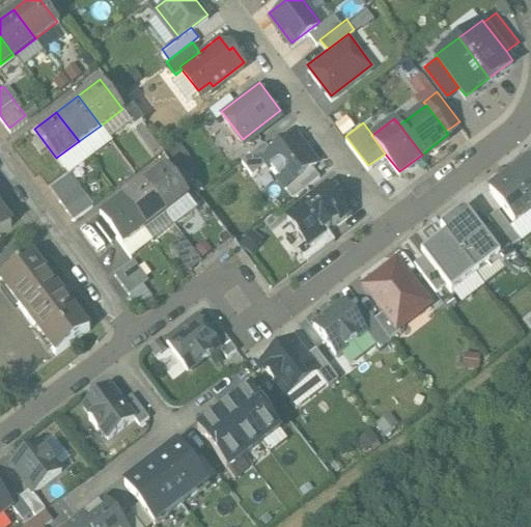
[(264,154),(267,157),(285,182),(316,159),(296,131),(272,148),(264,154)]
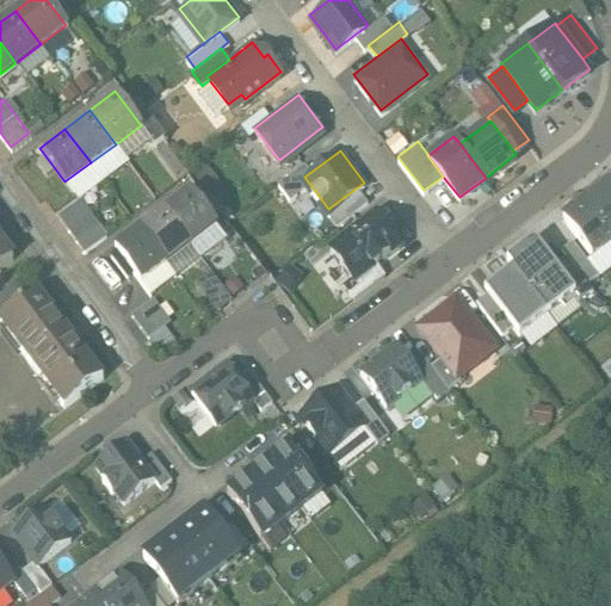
[(304,159),(278,179),(289,193),(307,180),(304,177),(313,171),(304,159)]
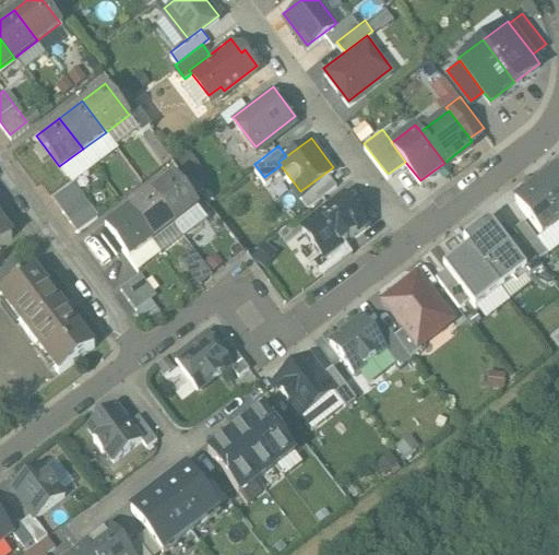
[(558,163),(536,180),(558,210),(558,163)]
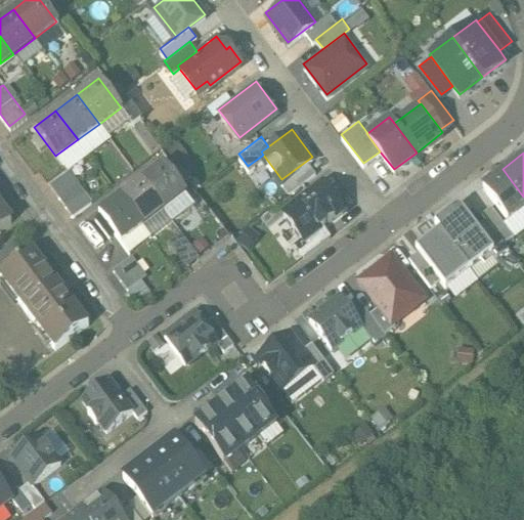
[(163,164),(141,180),(163,209),(184,192),(163,164)]
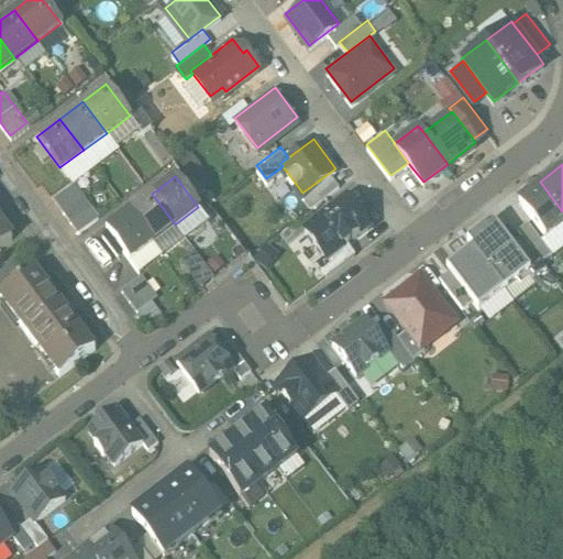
[(519,198),(545,233),(562,219),(562,211),(540,182),(519,198)]
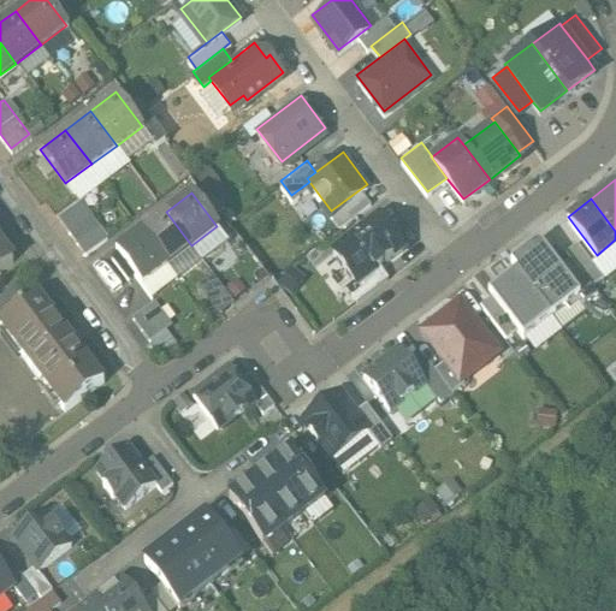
[(166,211),(141,230),(166,265),(191,245),(166,212),(166,211)]
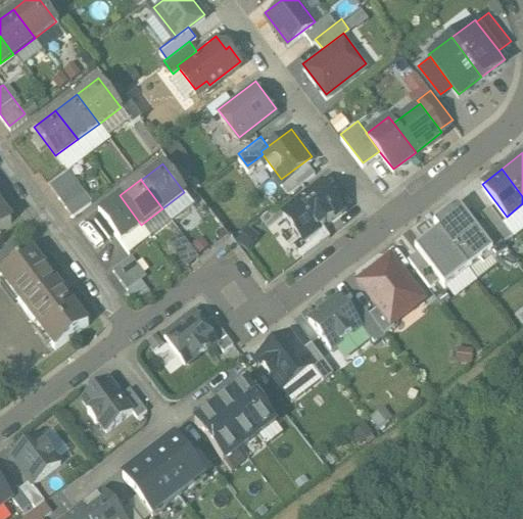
[(339,193),(335,192),(333,194),(322,180),(283,209),(301,234),(302,235),(320,222),(321,223),(322,223),(344,205),(345,201),(339,193)]
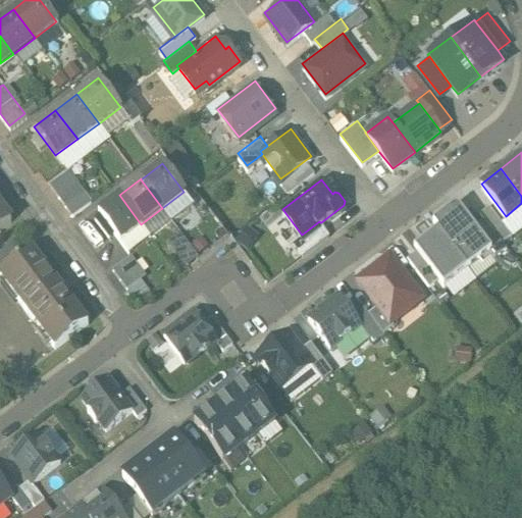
[(75,182),(57,196),(64,205),(83,192),(75,182)]
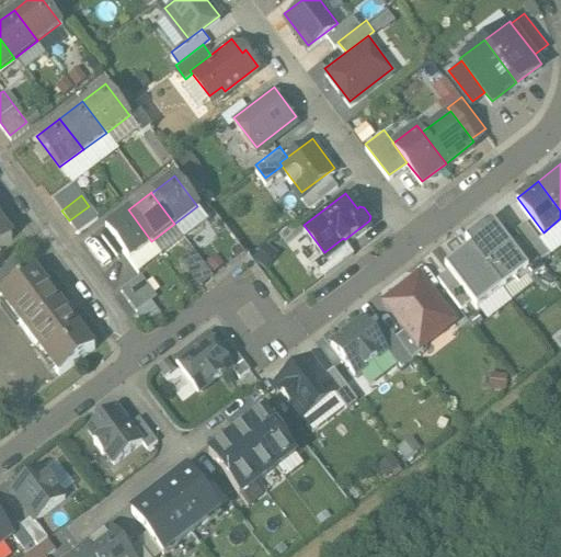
[(89,206),(69,220),(77,231),(96,216),(89,206)]
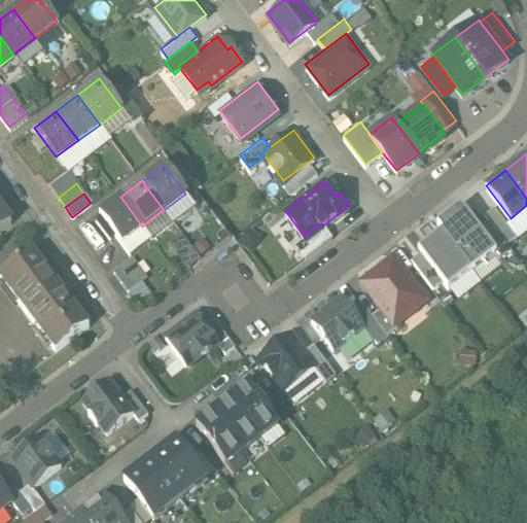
[(120,197),(99,213),(120,243),(142,227),(120,197)]
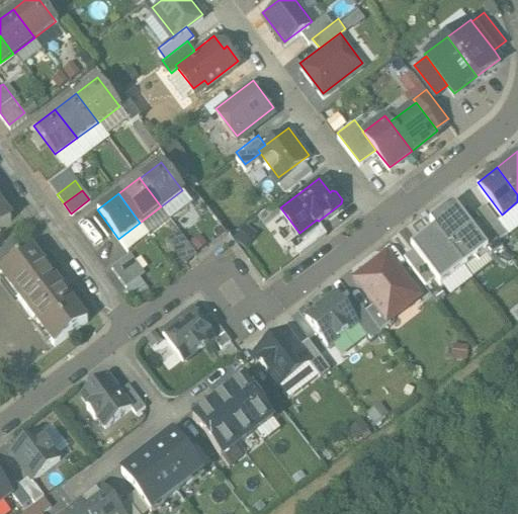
[(430,218),(435,224),(464,262),(489,244),(453,199),(430,218)]
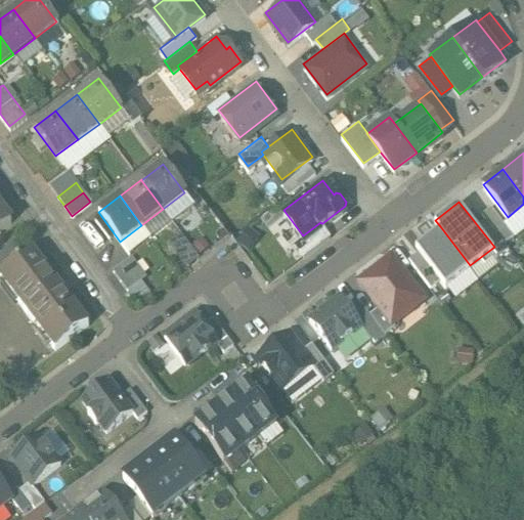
[(513,233),(491,204),(481,211),(504,241),(513,233)]
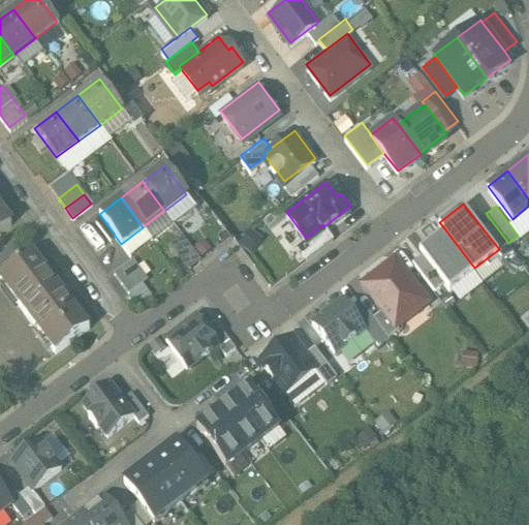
[(0,208),(0,229),(10,222),(0,208)]
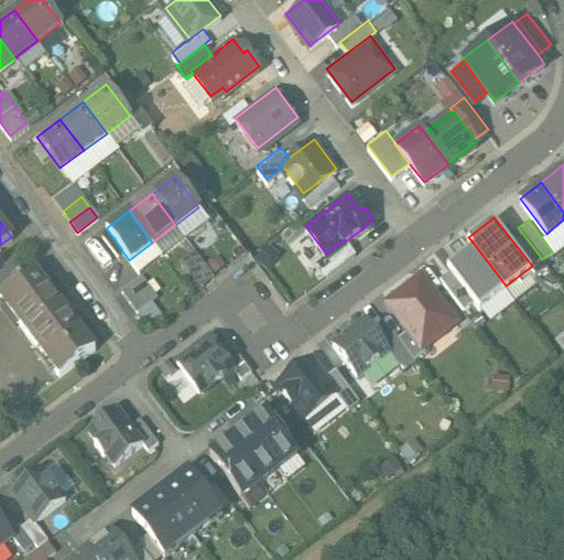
[(462,232),(437,247),(444,258),(468,244),(462,232)]
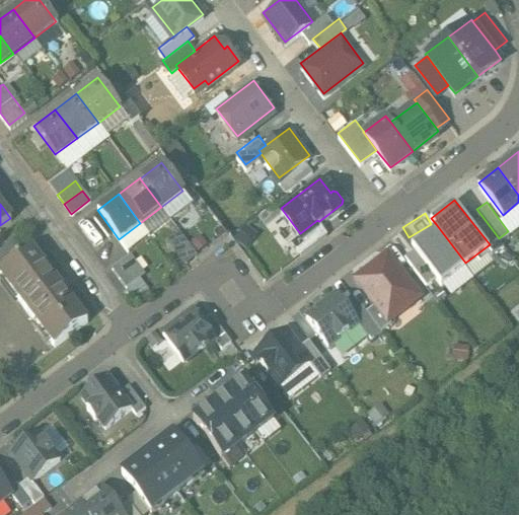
[(318,221),(317,220),(300,233),(299,232),(292,238),(301,250),(326,230),(319,221),(318,221)]
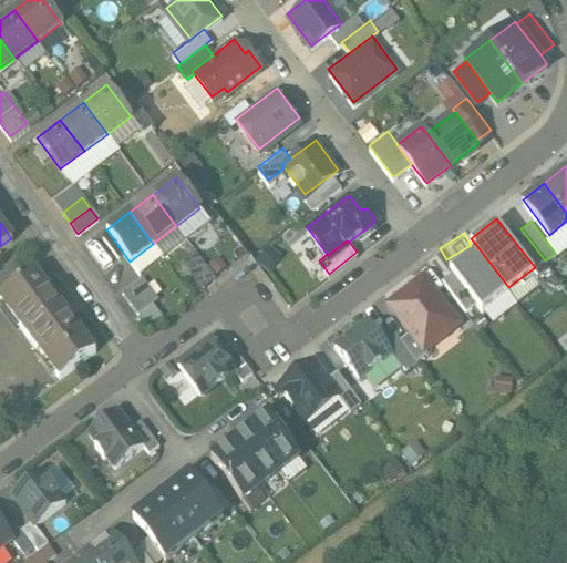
[(450,265),(453,269),(476,302),(482,308),(508,287),(476,245),(450,265)]
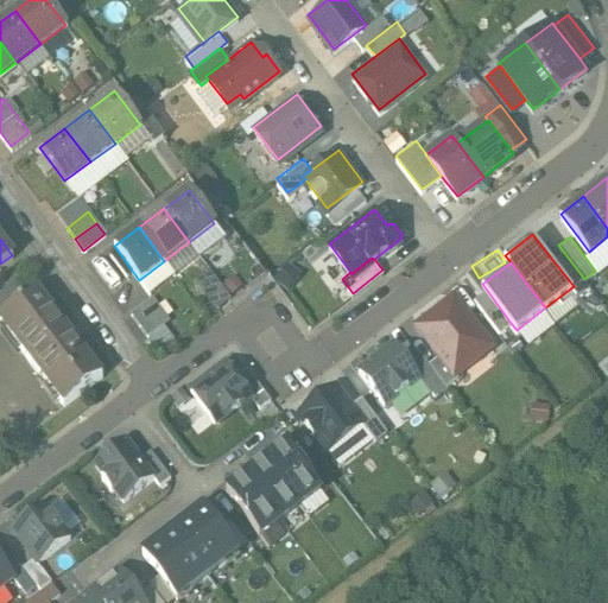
[(209,270),(196,279),(216,306),(229,296),(209,270)]
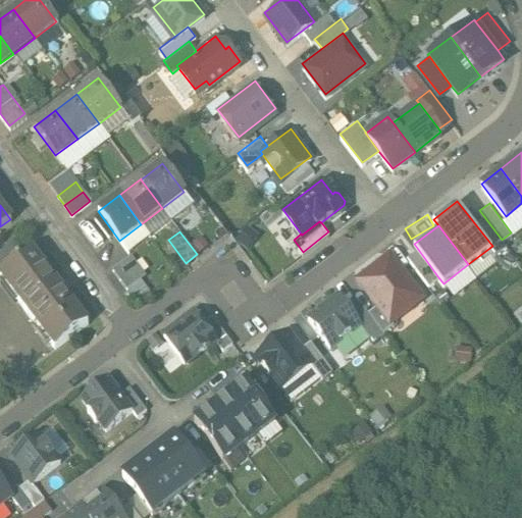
[(438,277),(417,248),(407,255),(429,285),(438,277)]
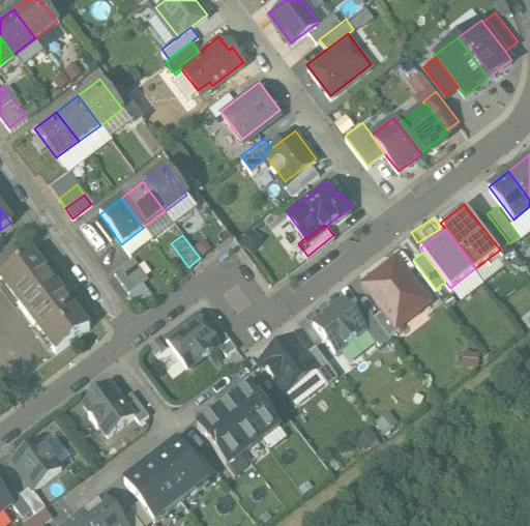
[(31,253),(0,275),(0,280),(55,353),(87,328),(31,253)]
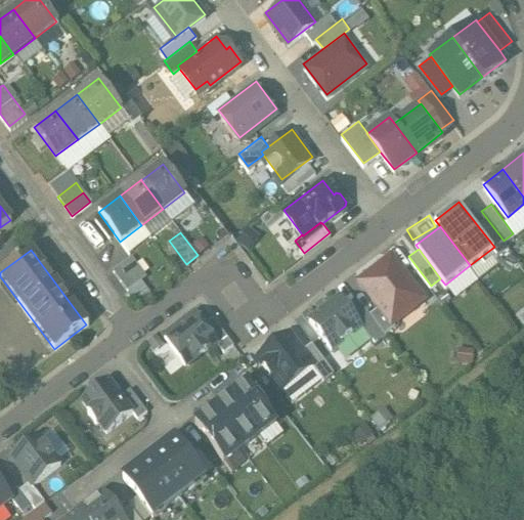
[(112,267),(128,289),(147,273),(131,252),(112,267)]
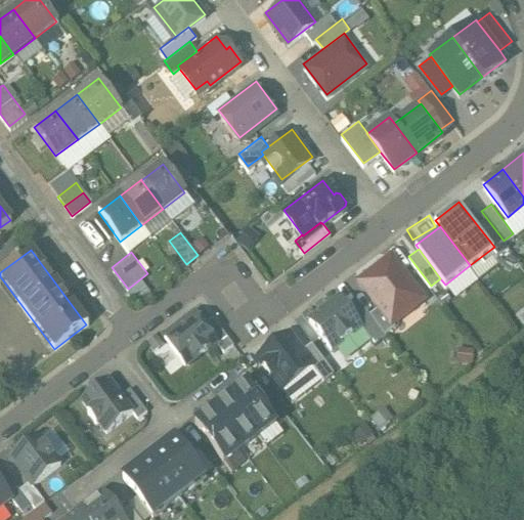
[(379,303),(392,319),(408,307),(405,303),(405,301),(418,292),(421,297),(423,296),(391,253),(359,276),(379,303)]
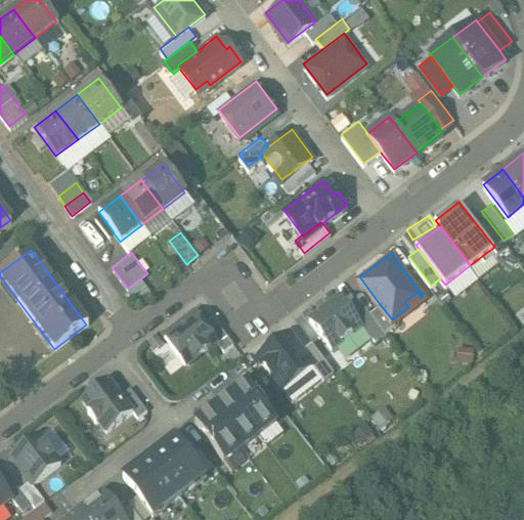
[(340,292),(309,315),(332,345),(362,321),(340,292)]
